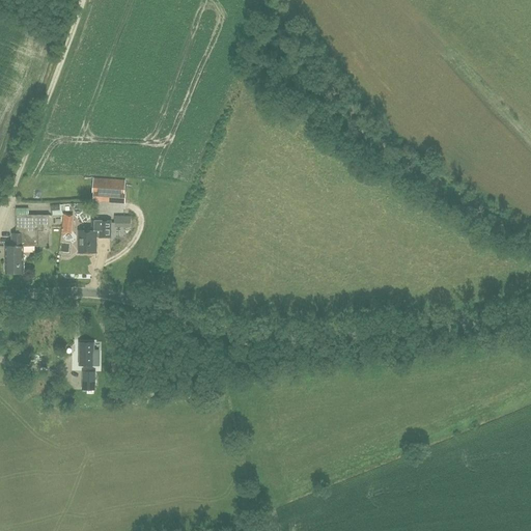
[(93,179),(93,192),(93,199),(124,201),(126,193),(124,193),(124,182),(93,179)]
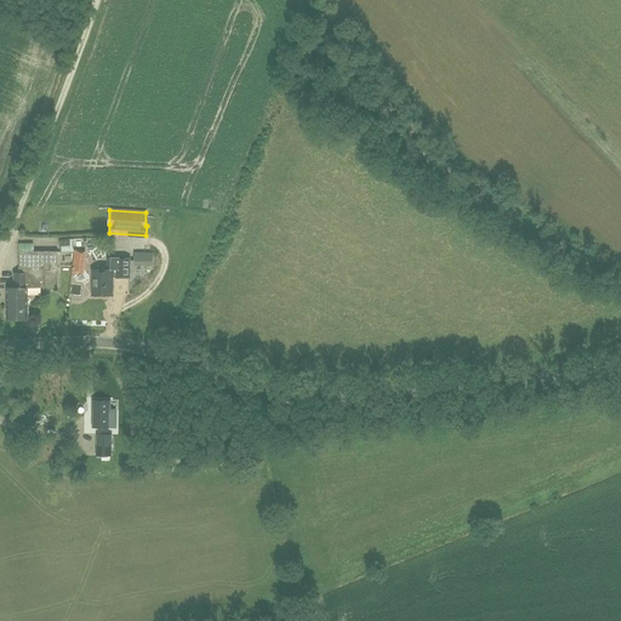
[(64,244),(68,254),(77,251),(73,241),(64,244)]
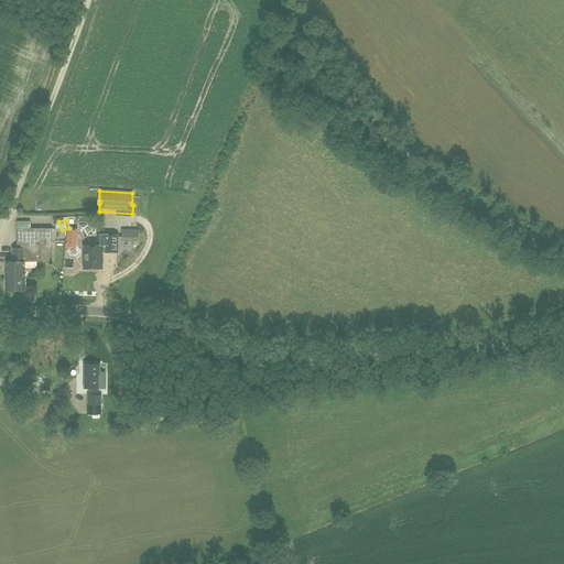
[(52,261),(53,228),(17,228),(17,247),(12,247),(11,260),(6,260),(6,290),(25,290),(25,261),(52,261)]
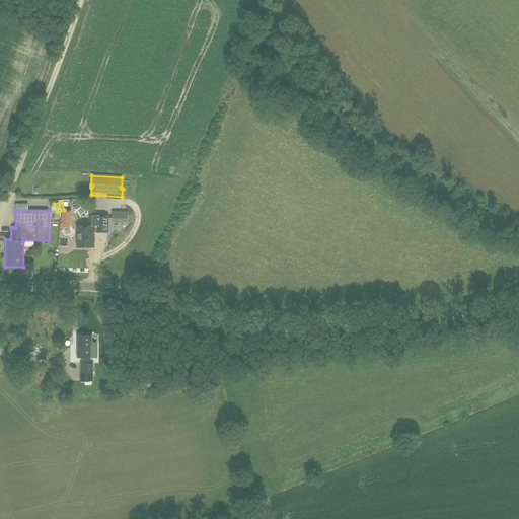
[(74,232),(75,213),(65,213),(64,232),(74,232)]
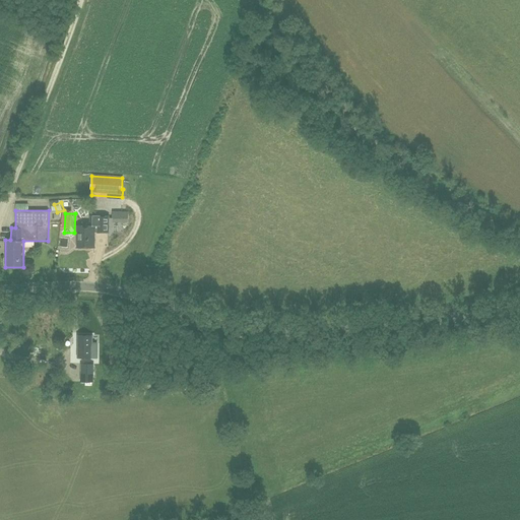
[(108,233),(108,216),(89,216),(89,224),(76,224),(76,247),(93,248),(94,233),(108,233)]
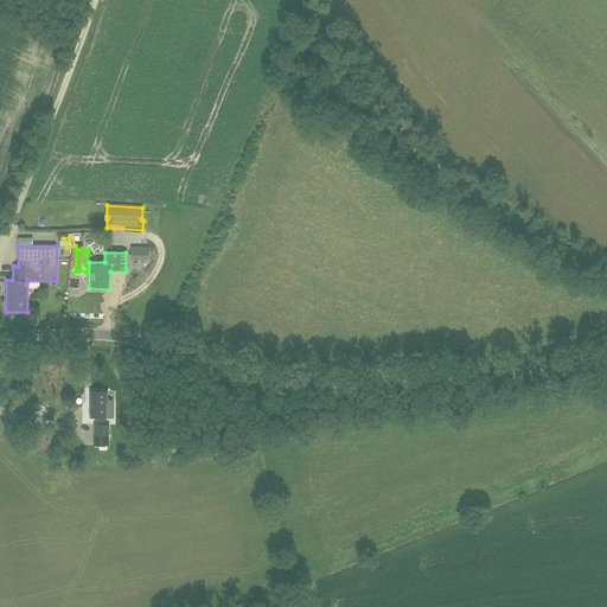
[(149,275),(148,259),(132,259),(132,276),(149,275)]
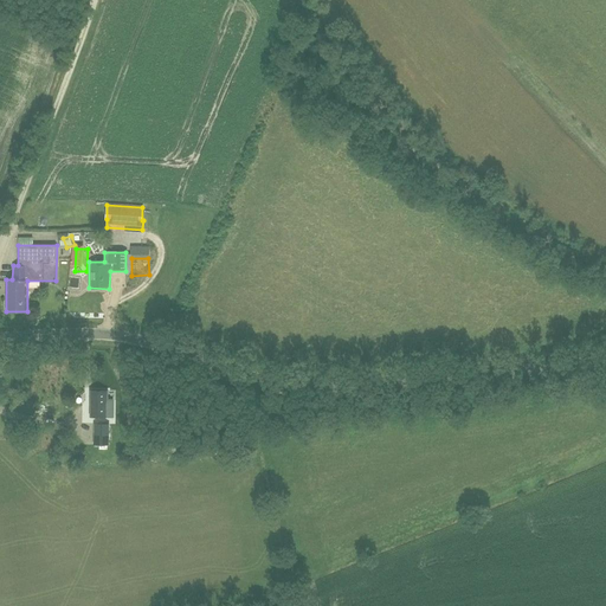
[(91,417),(107,417),(107,392),(91,392),(91,417)]
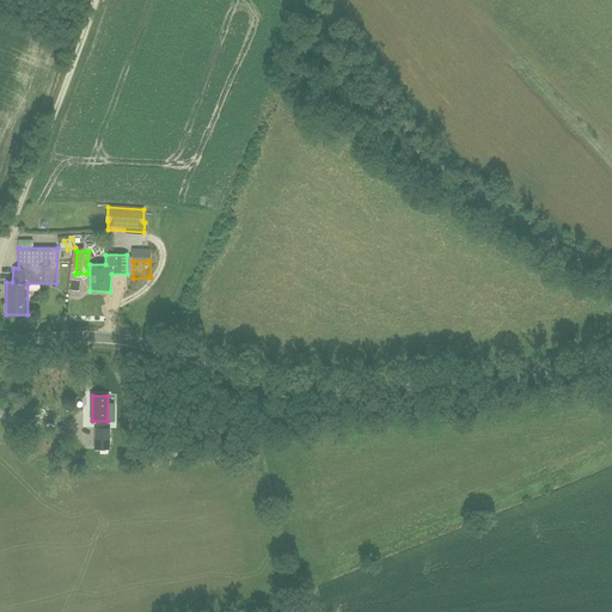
[(109,451),(110,428),(95,427),(95,450),(109,451)]
